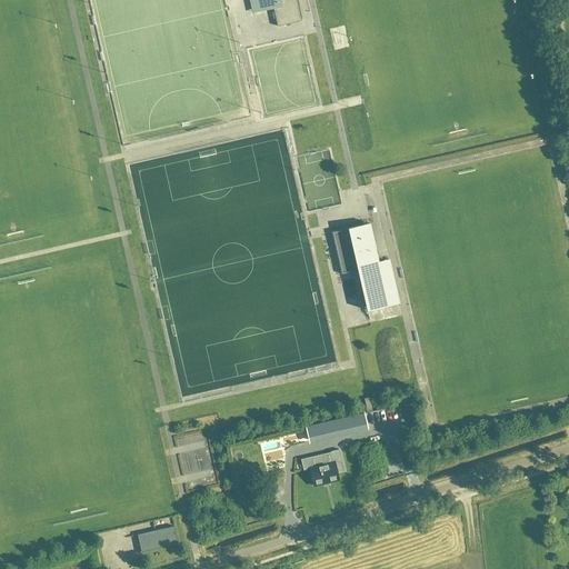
[(255,0),(258,12),(273,9),(278,27),(302,21),(298,0),(255,0)]
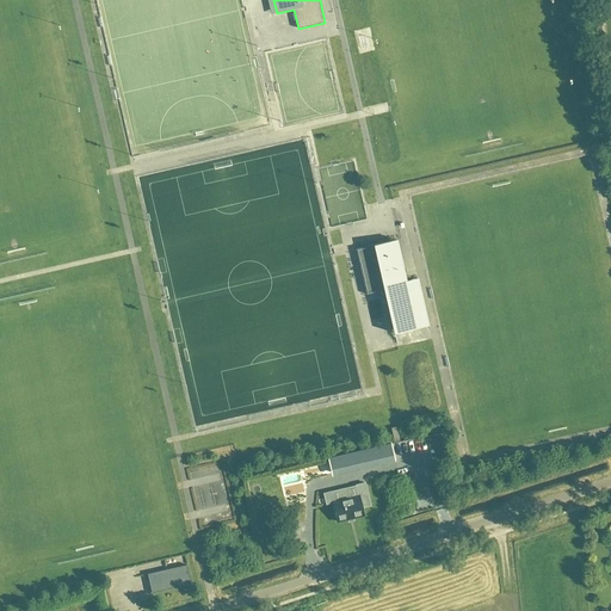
[(389,255),(386,245),(377,247),(356,252),(366,295),(383,291),(393,333),(417,327),(399,253),(389,255)]
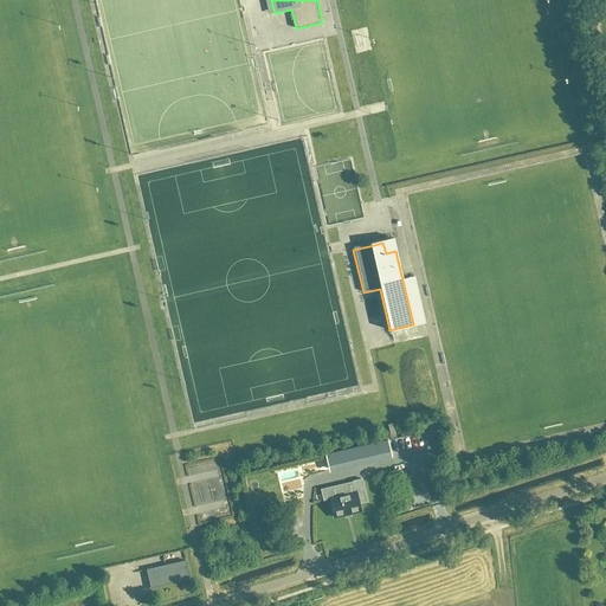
[(388,440),(346,450),(349,464),(391,455),(388,440)]
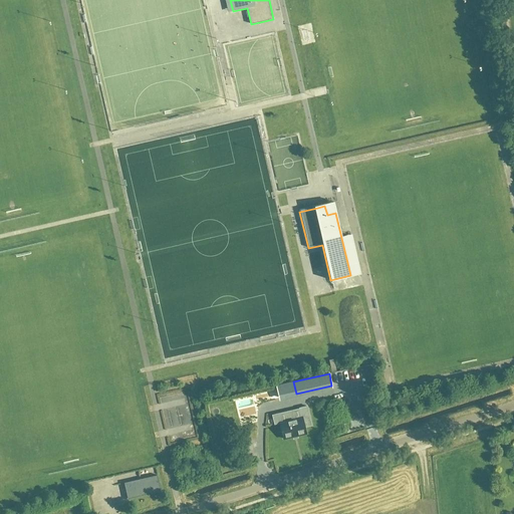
[(279,423),(283,439),(306,434),(304,426),(311,424),(307,407),(299,409),(301,418),(279,423)]
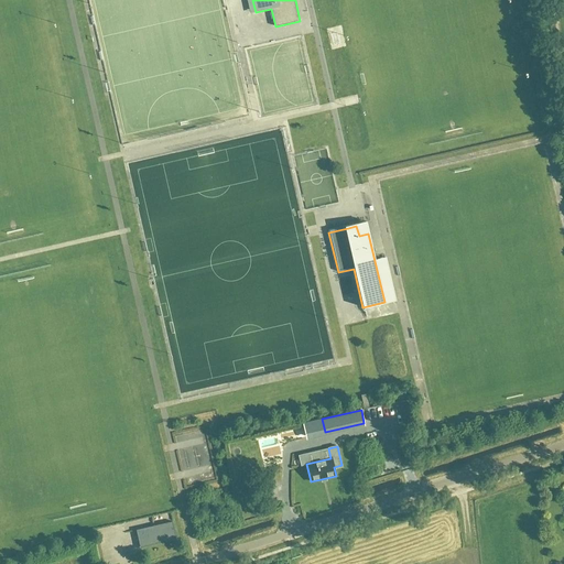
[(172,522),(136,530),(139,548),(175,540),(172,522)]
